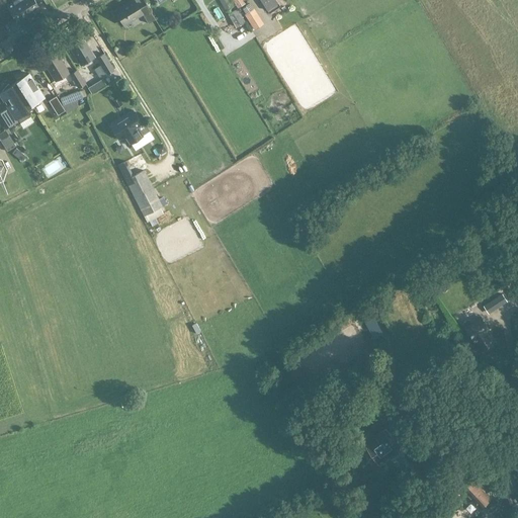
[(0,0),(0,8),(3,13),(9,9),(18,22),(29,15),(19,0),(14,0),(13,1),(12,0),(0,0)]
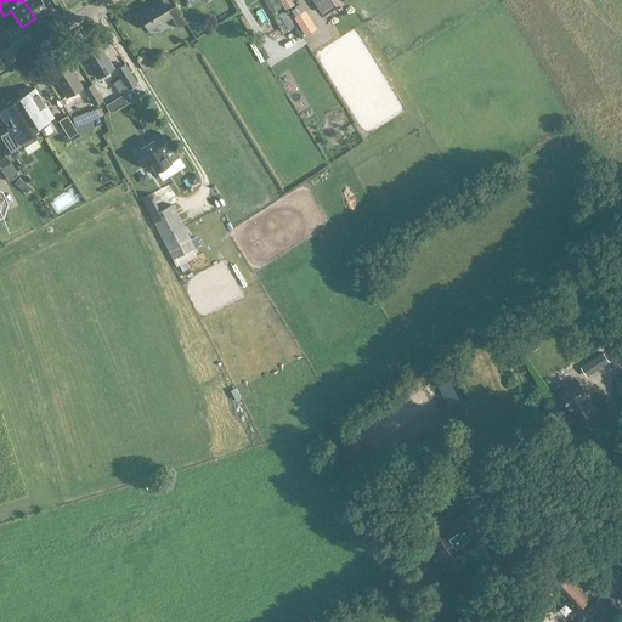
[(23,0),(35,18),(49,11),(41,0),(23,0)]
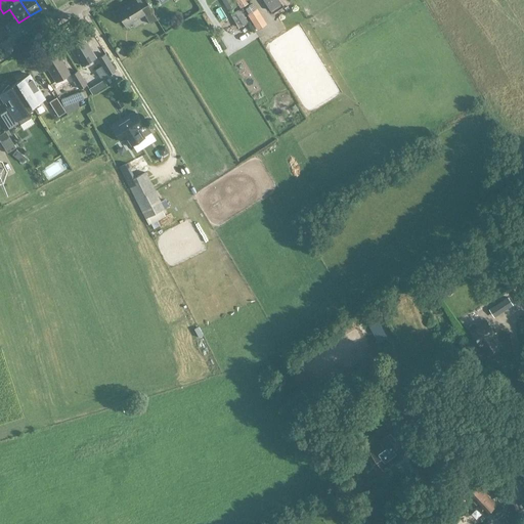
[(147,4),(140,8),(135,0),(117,11),(125,24),(143,13),(149,23),(156,18),(147,4)]
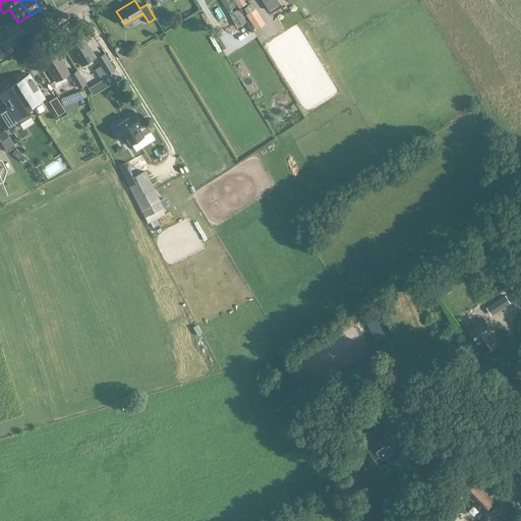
[(220,0),(227,11),(235,6),(230,0),(220,0)]
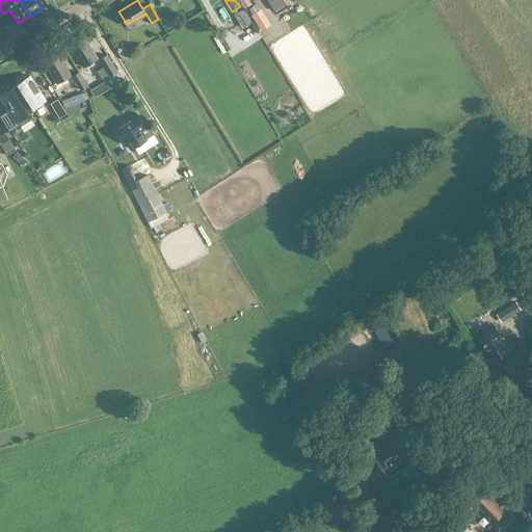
[(98,57),(84,36),(70,45),(83,67),(98,57)]
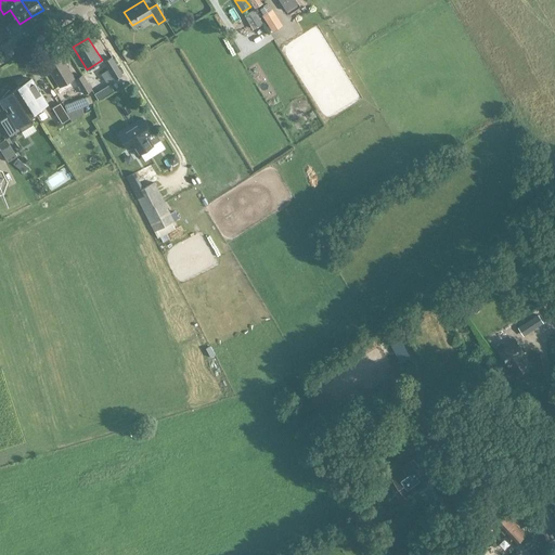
[(60,55),(46,64),(59,87),(74,77),(60,55)]
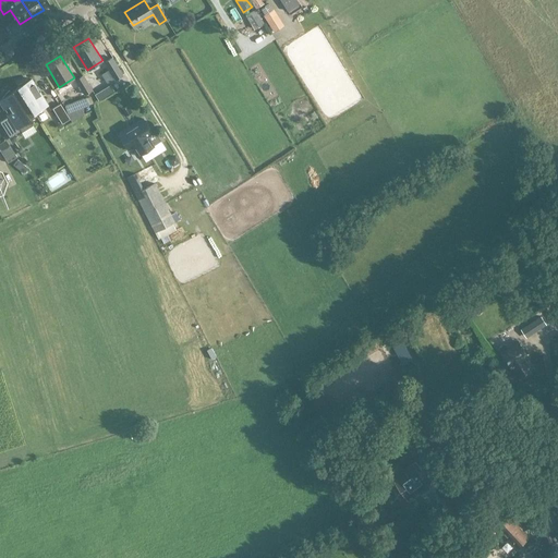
[(105,62),(116,80),(123,75),(112,57),(105,62)]
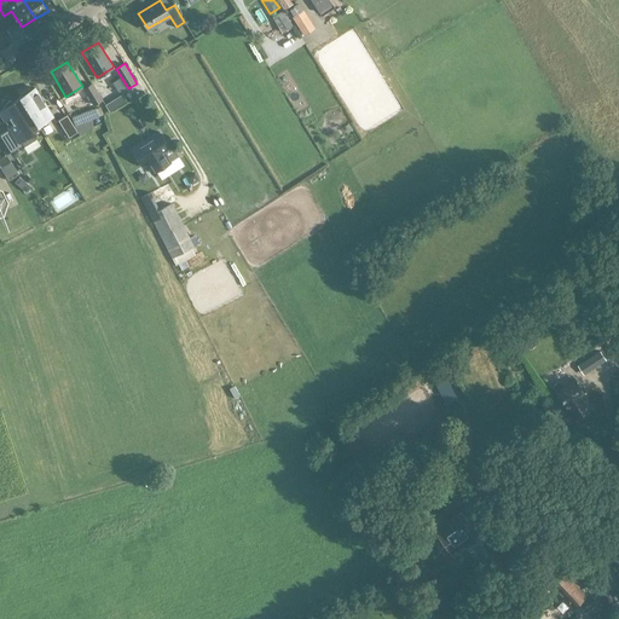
[(102,99),(92,82),(82,87),(93,104),(102,99)]
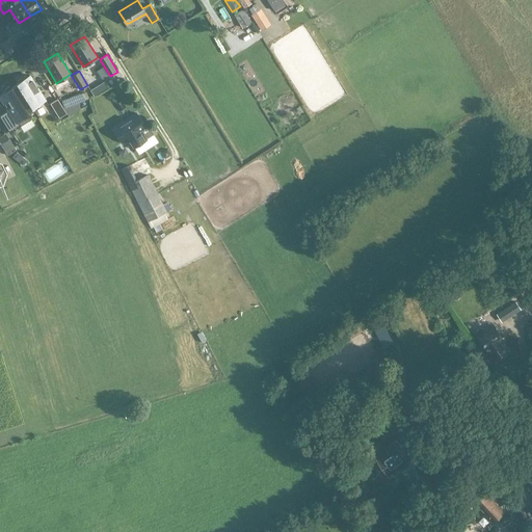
[(17,83),(18,83),(28,100),(34,109),(41,105),(40,103),(45,100),(30,75),(27,77),(26,75),(18,80),(19,82),(17,83)]
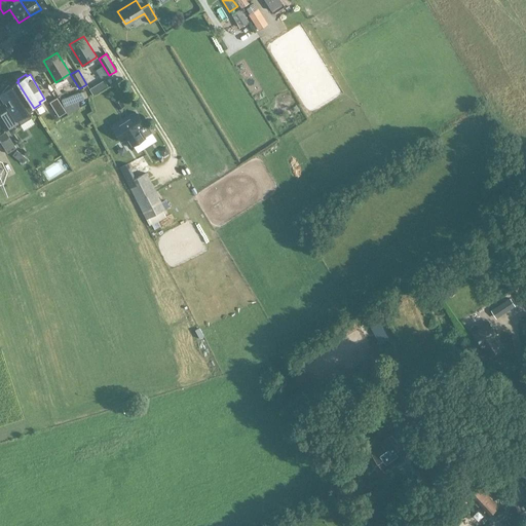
[(104,80),(89,88),(92,94),(107,84),(104,80)]
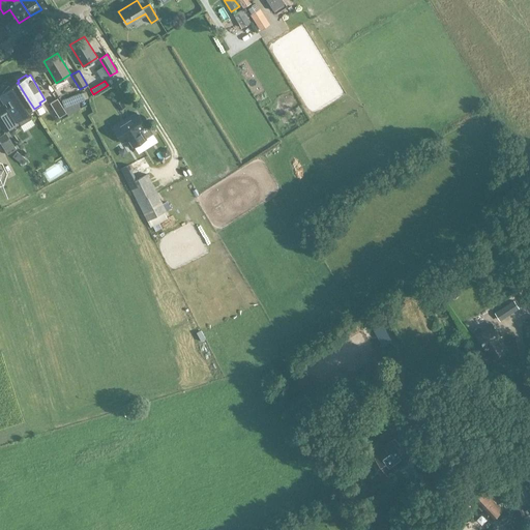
[(0,95),(7,108),(7,109),(8,111),(28,99),(18,83),(11,87),(10,88),(9,85),(7,87),(5,90),(3,93),(0,94),(0,95)]
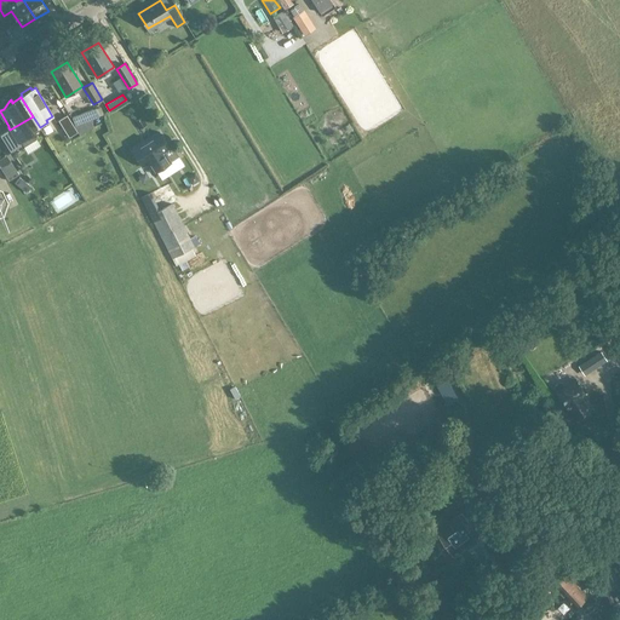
[(98,116),(96,109),(96,108),(72,118),(74,126),(86,121),(90,120),(98,116)]
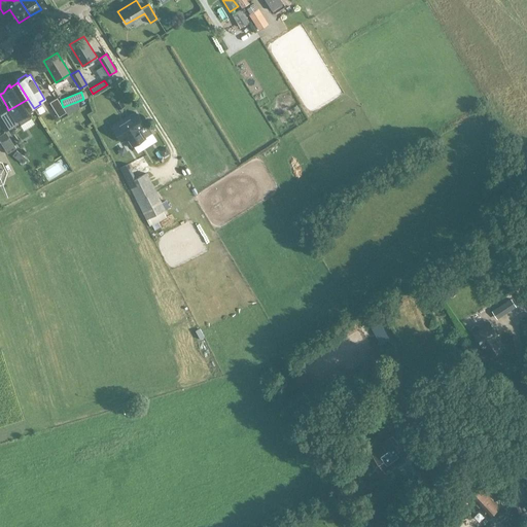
[(59,115),(75,106),(73,103),(63,107),(57,97),(49,101),(59,115)]
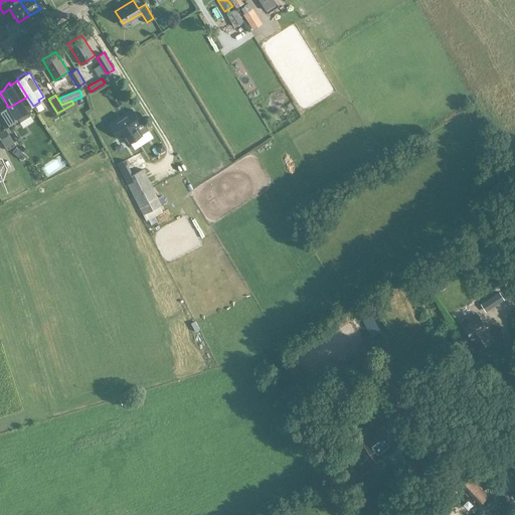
[(33,106),(27,97),(8,108),(7,106),(7,108),(0,112),(9,127),(18,121),(16,118),(17,117),(19,121),(30,115),(27,110),(33,106)]
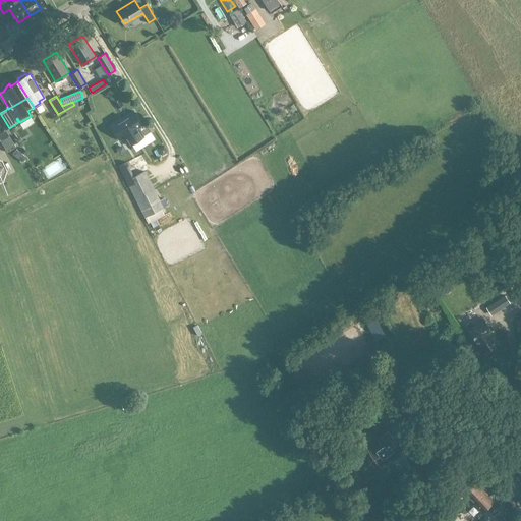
[(123,104),(119,98),(114,101),(118,108),(123,104)]
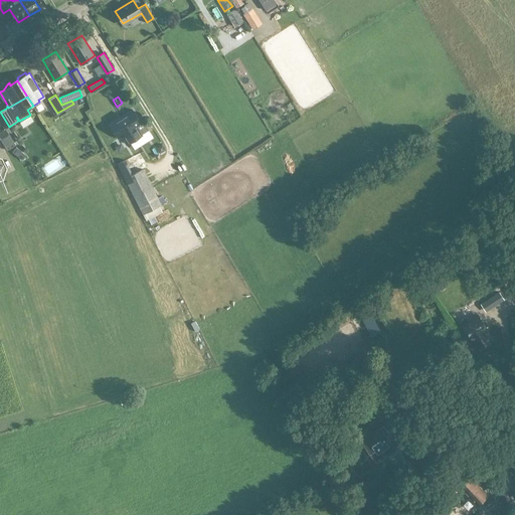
[(118,138),(123,135),(128,143),(142,135),(136,127),(141,123),(132,110),(109,124),(118,138)]
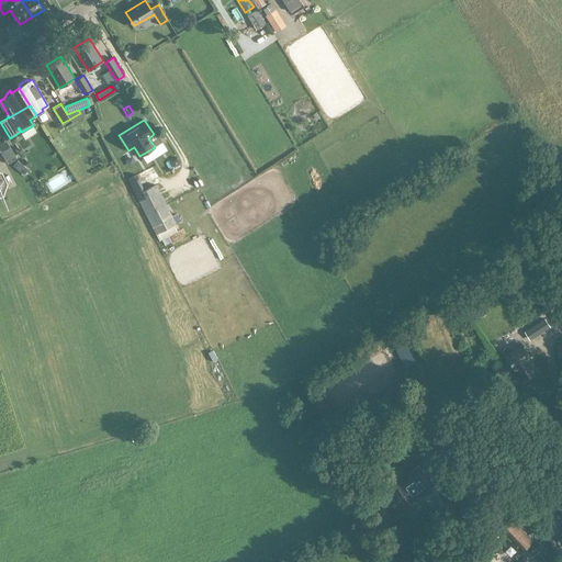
[(0,152),(4,158),(13,152),(1,134),(0,134),(0,152)]
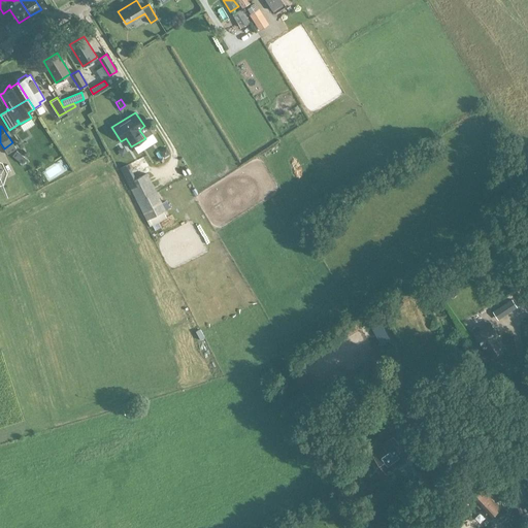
[(4,151),(7,156),(17,150),(13,144),(4,151)]
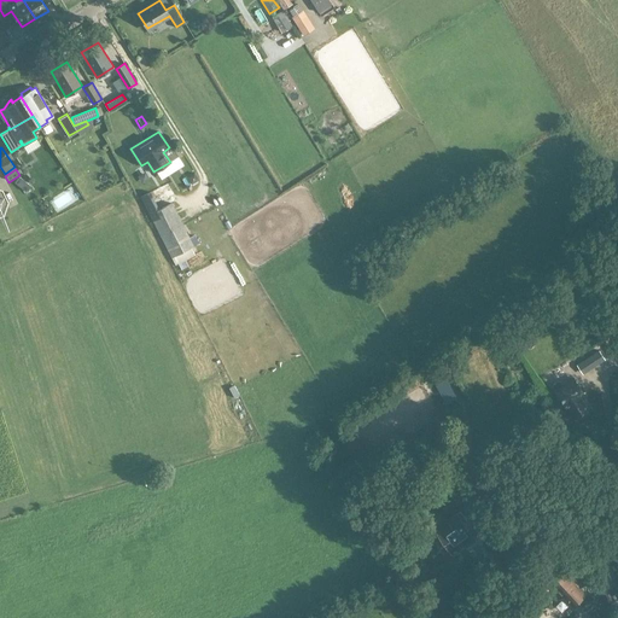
[(190,175),(190,179),(192,184),(199,179),(194,172),(190,175)]
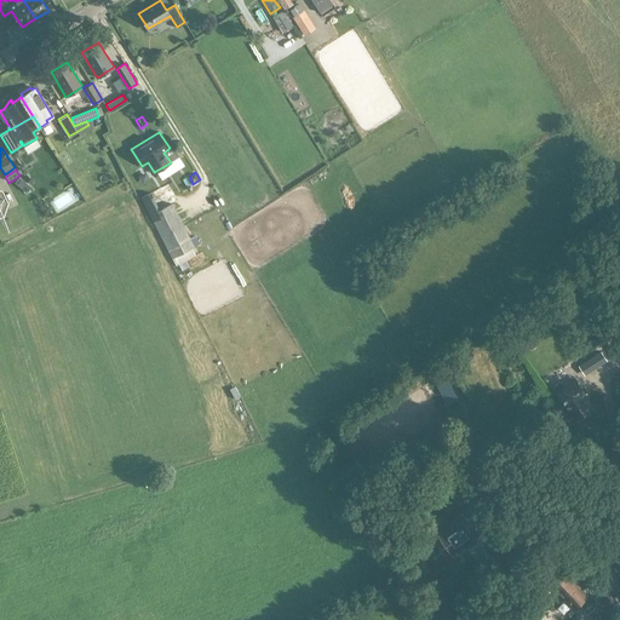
[(30,185),(19,176),(15,182),(26,191),(30,185)]
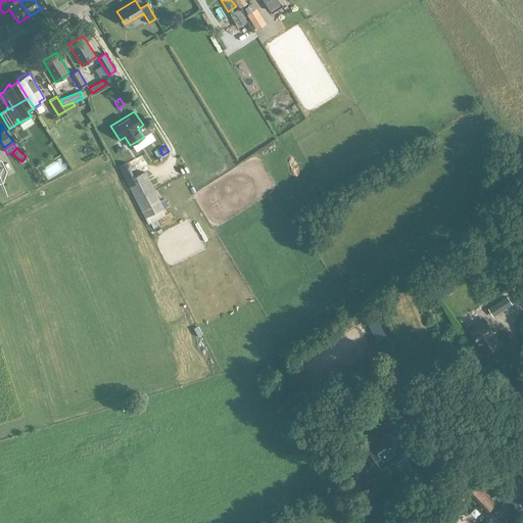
[(163,208),(145,172),(127,182),(145,218),(163,208)]
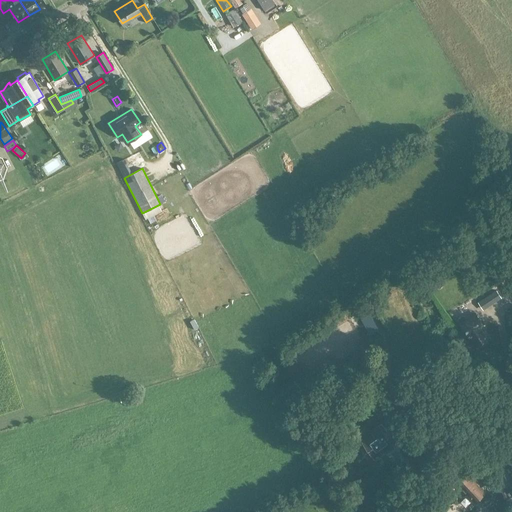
[(501,276),(507,273),(503,266),(497,270),(501,276)]
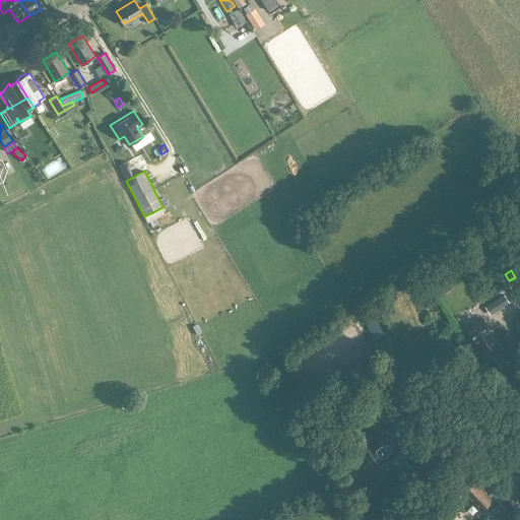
[(505,295),(485,307),(491,315),(510,303),(505,295)]
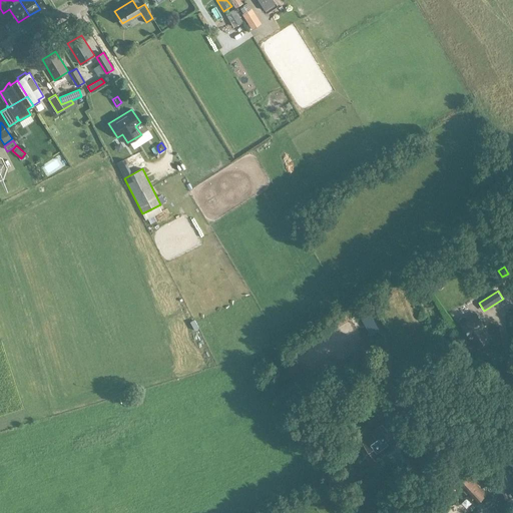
[(378,327),(365,304),(356,310),(371,335),(377,332),(375,329),(378,327)]
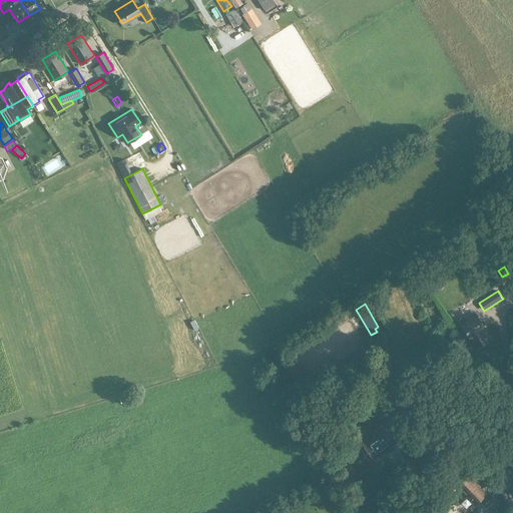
[(460,319),(459,321),(462,325),(461,325),(469,338),(472,336),(479,347),(490,340),(482,329),(486,327),(477,315),(473,318),(473,317),(468,320),(466,317),(464,316),(460,319)]
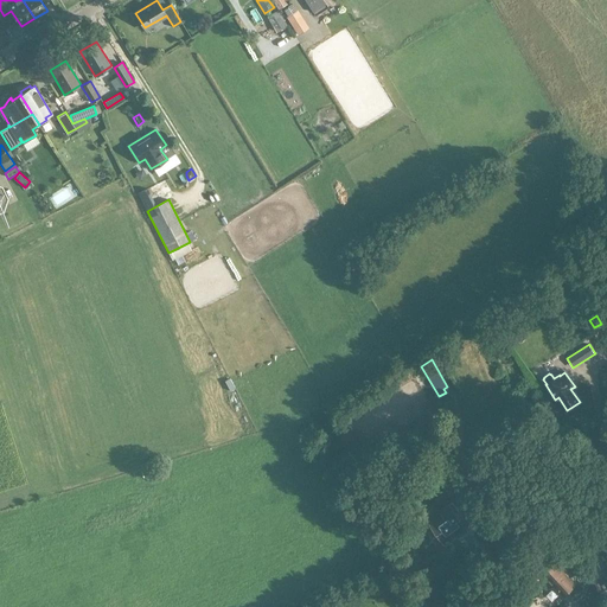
[(433,526),(427,530),(436,543),(441,538),(443,542),(454,535),(459,531),(466,526),(457,513),(460,511),(453,500),(441,509),(445,513),(430,523),(433,526)]
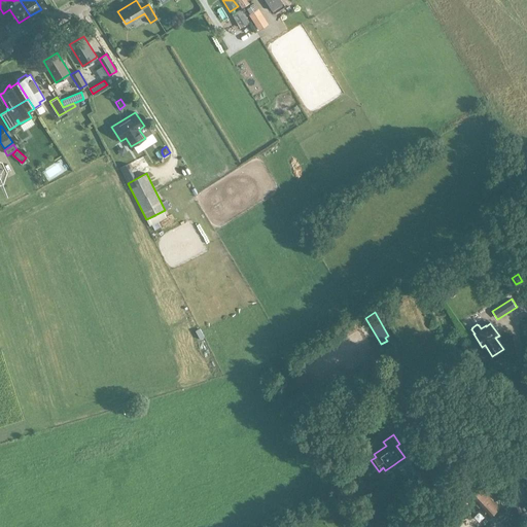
[(526,451),(517,461),(526,471),(524,476),(526,479),(526,451)]
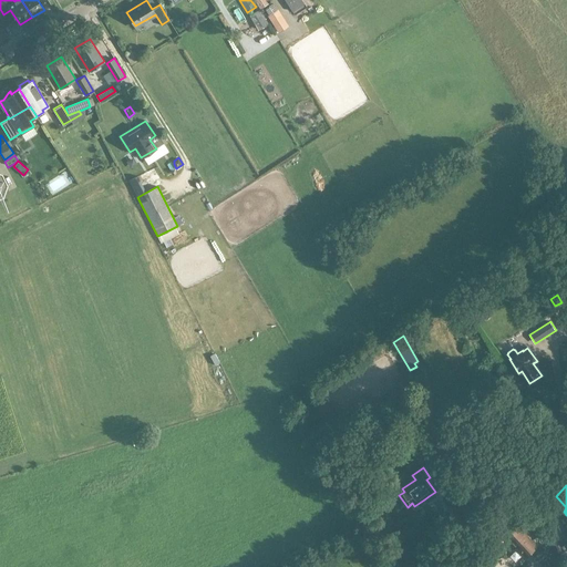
[(518,524),(516,526),(512,523),(506,528),(508,533),(507,534),(526,555),(537,545),(518,524)]
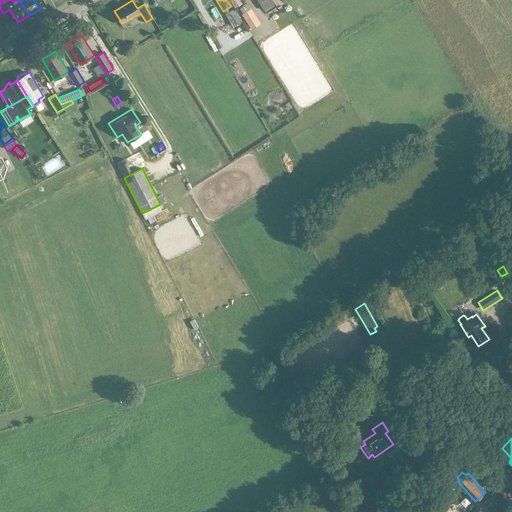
[(501,482),(495,486),(502,496),(507,492),(501,482)]
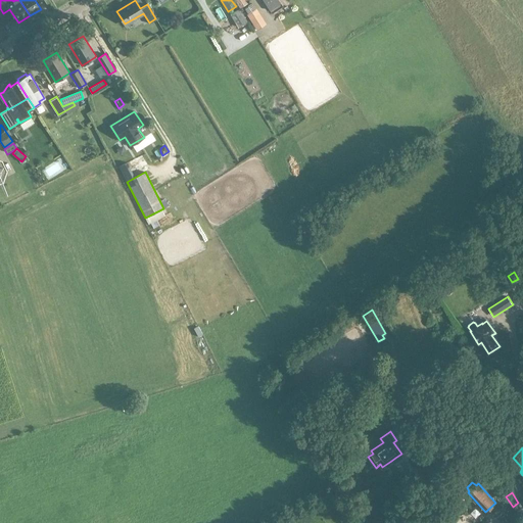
[(519,522),(512,509),(506,512),(512,522),(519,522)]
